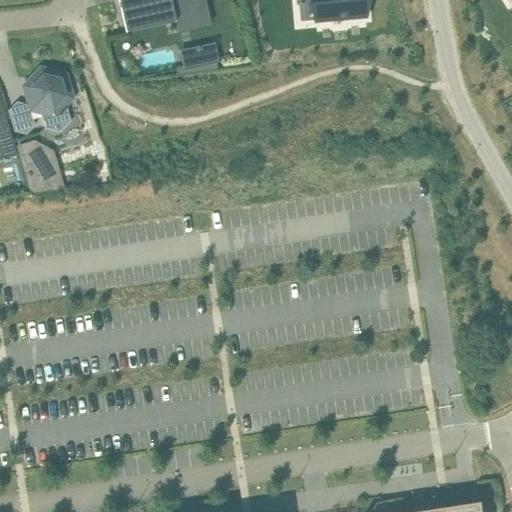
[(189,15),(187,8),(203,4),(202,0),(119,0),(126,29),(189,15)]
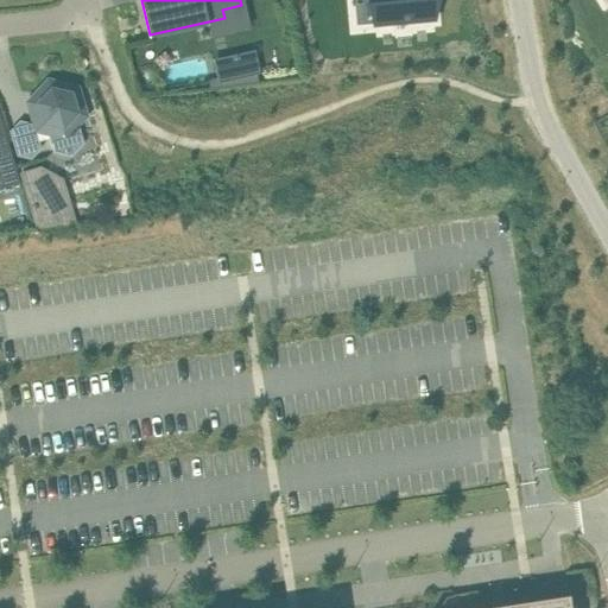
[(372,0),(374,26),(434,20),(431,0),(372,0)]
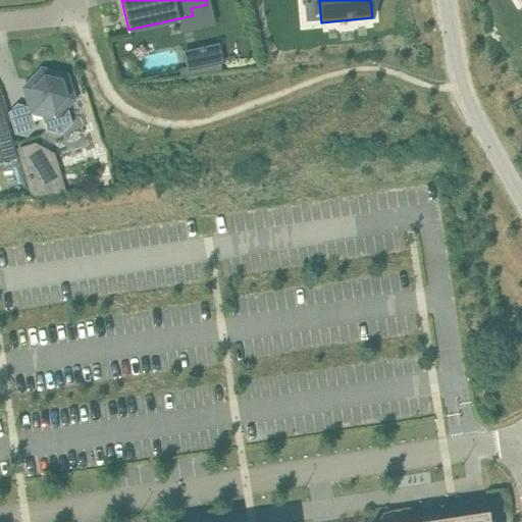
[(189,69),(180,70),(183,76),(220,72),(218,66),(221,65),(216,47),(186,54),(189,69)]
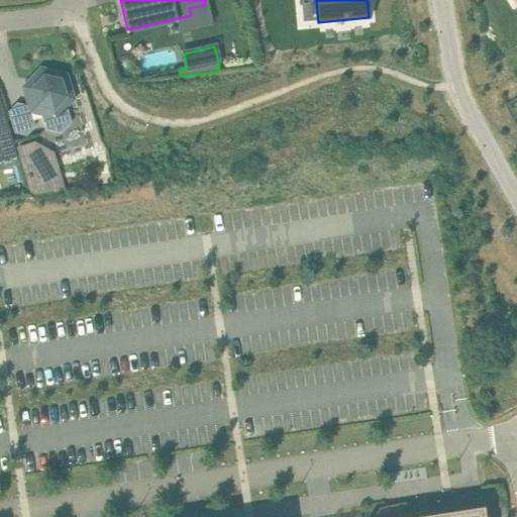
[(30,113),(40,115),(45,129),(60,133),(71,122),(66,108),(74,100),(66,75),(40,69),(22,88),(30,113)]
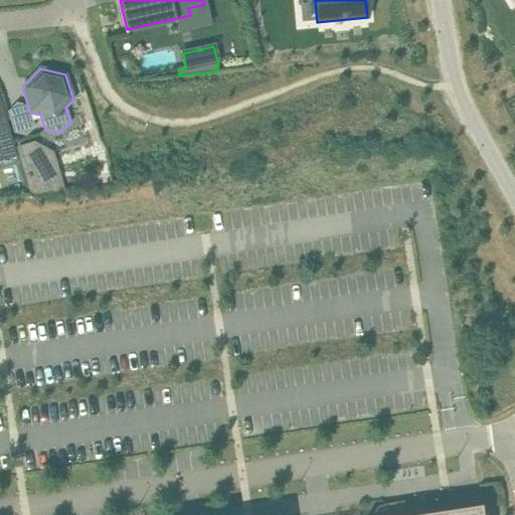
[(0,160),(16,156),(5,120),(3,121),(0,121),(0,160)]
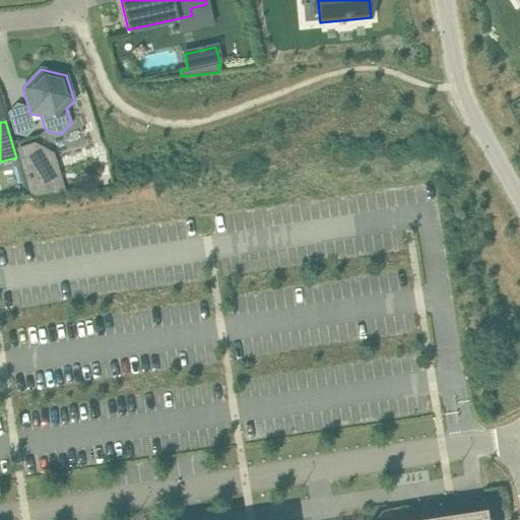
[(46,159),(34,153),(19,157),(28,188),(29,188),(30,194),(31,194),(55,189),(46,159)]
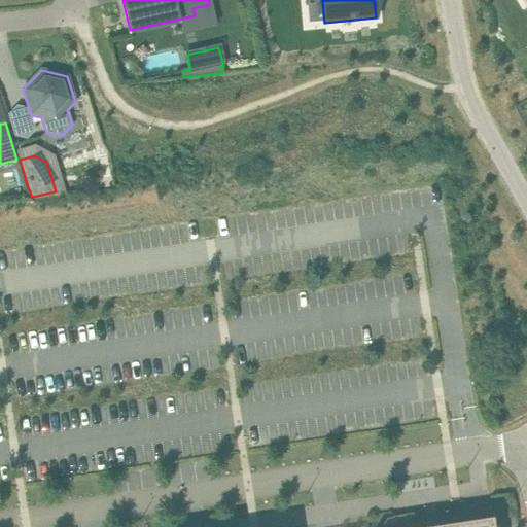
[(492,526),(492,518),(457,524),(437,526),(492,526)]
